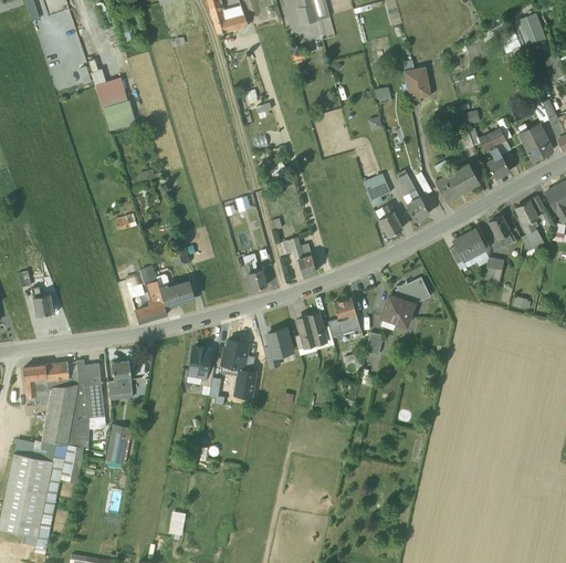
[(24,0),(32,22),(39,20),(31,0),(24,0)]
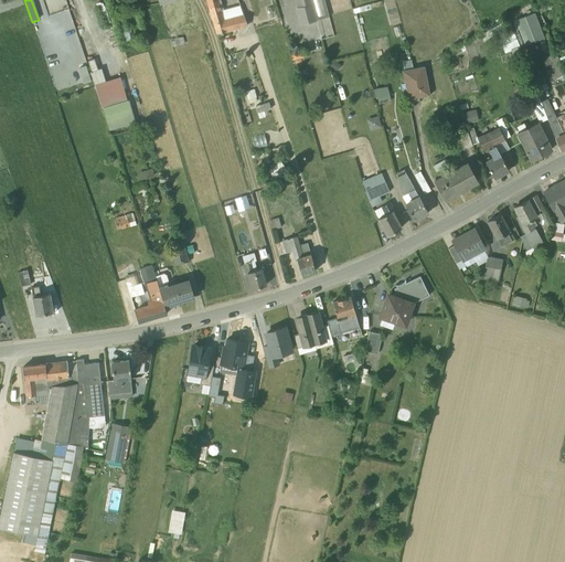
[(160,11),(177,7),(174,0),(157,0),(159,4),(160,11)]
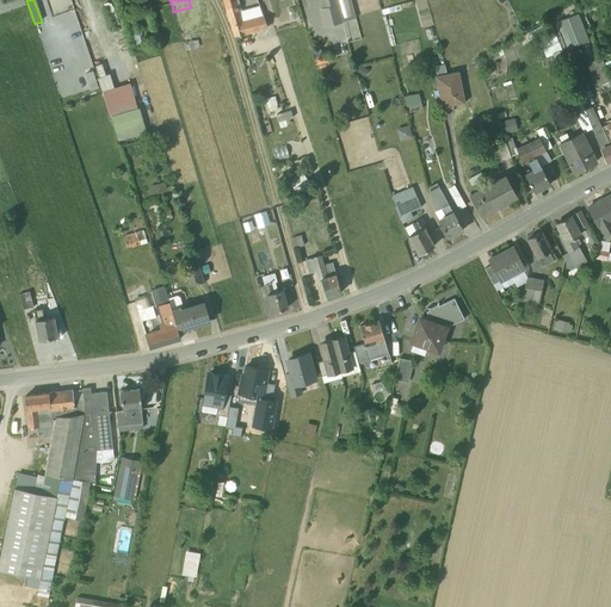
[(223,0),(235,37),(253,32),(250,20),(241,23),(235,0),(223,0)]
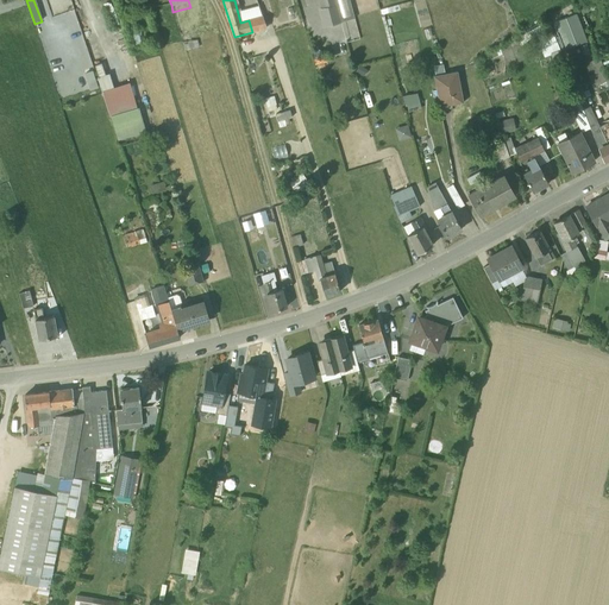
[(319,0),(322,10),(336,6),(333,0),(319,0)]
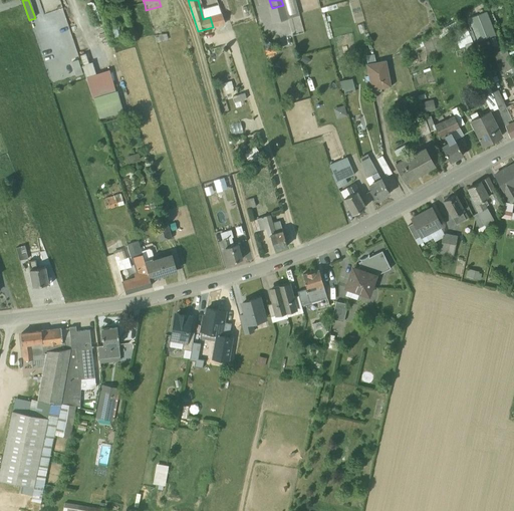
[(294,0),(281,0),(283,5),(287,19),(299,16),(294,0)]
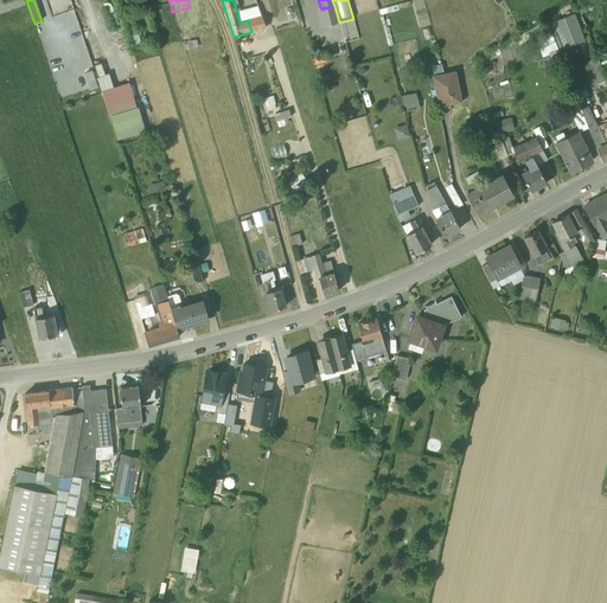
[(334,6),(321,10),(318,10),(323,27),(339,23),(334,6)]
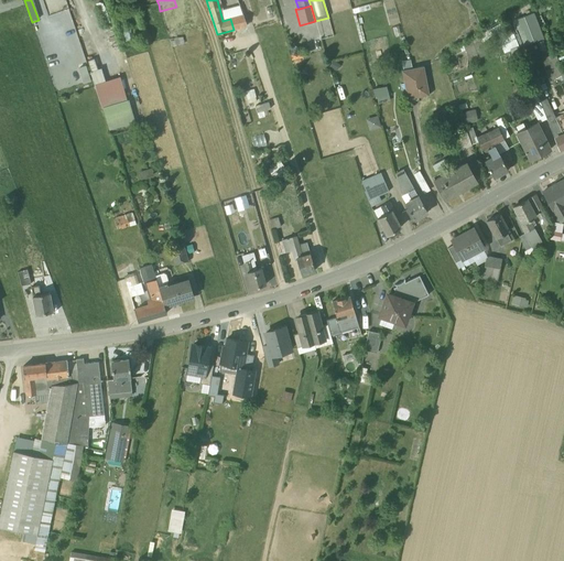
[(243,15),(236,18),(239,28),(247,25),(243,15)]
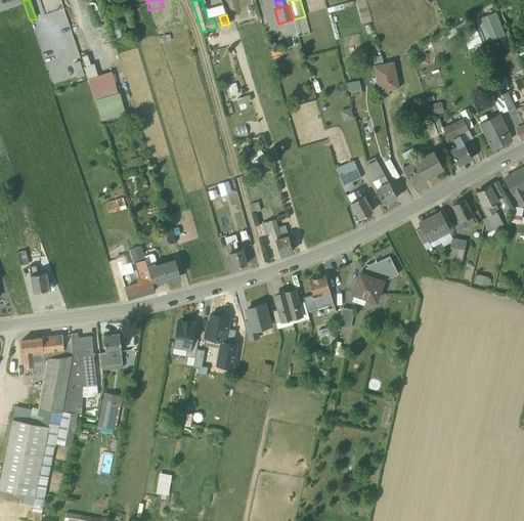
[(520,60),(508,66),(511,72),(522,68),(522,67),(520,60)]
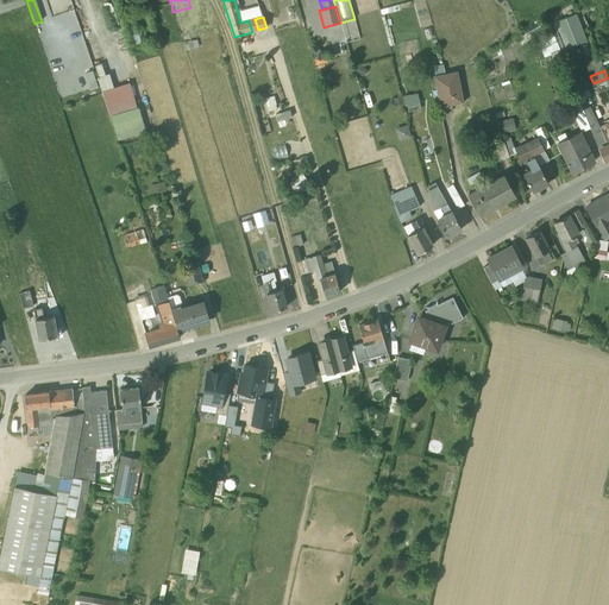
[(457,71),(433,76),(439,107),(463,102),(457,71)]
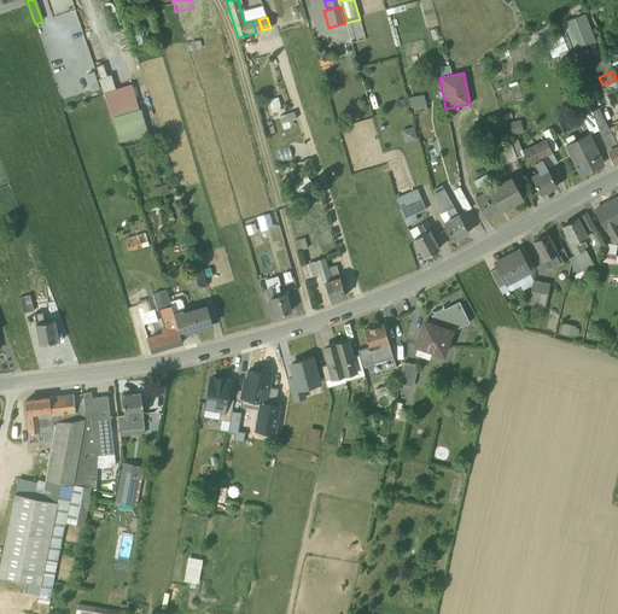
[(132,86),(104,94),(111,120),(112,118),(139,111),(132,86)]
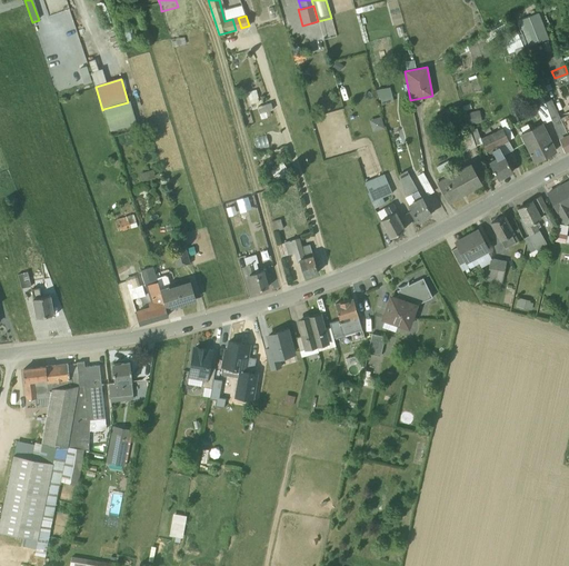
[(258,98),(256,91),(247,93),(249,101),(258,98)]
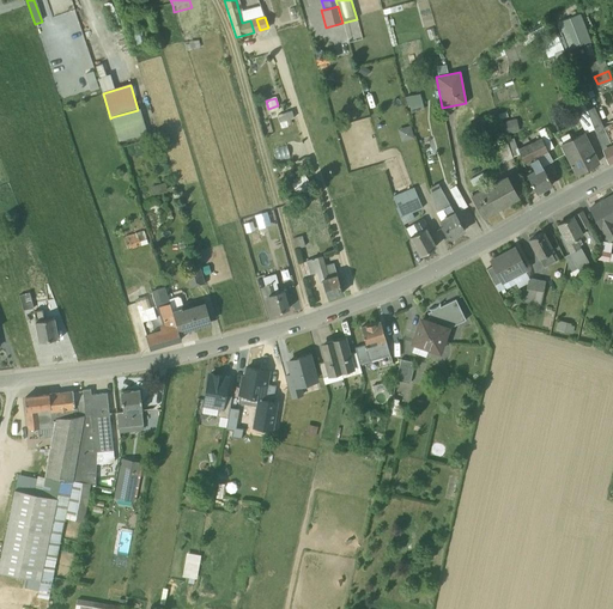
[(138,110),(111,117),(119,142),(146,134),(140,109),(138,110)]
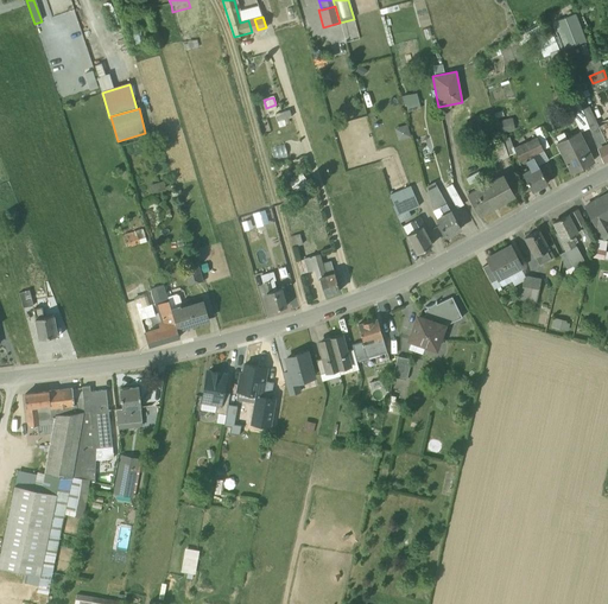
[(582,109),(571,114),(581,132),(589,128),(582,109)]
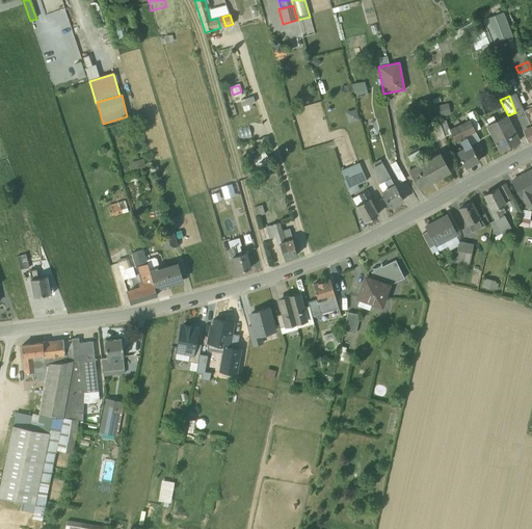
[(531,106),(523,111),(530,128),(531,126),(531,106)]
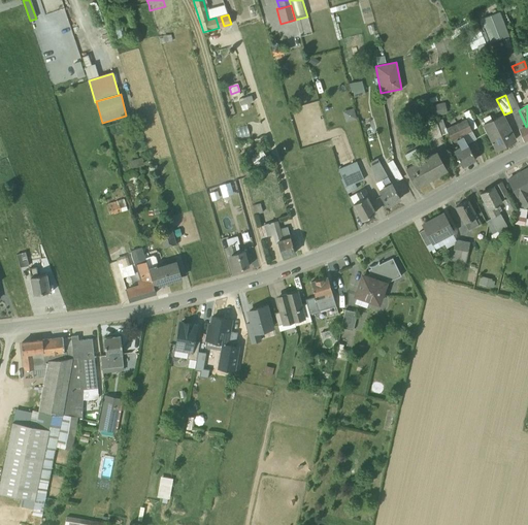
[(447,106),(433,108),(435,119),(449,117),(447,106)]
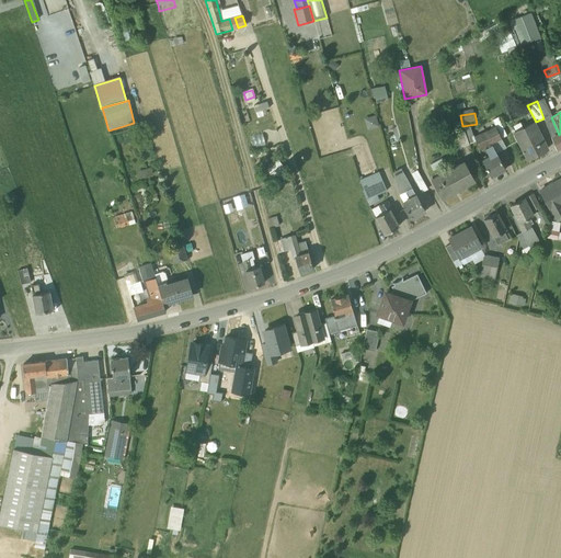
[(506,136),(497,117),(492,121),(494,127),(501,139),(506,136)]
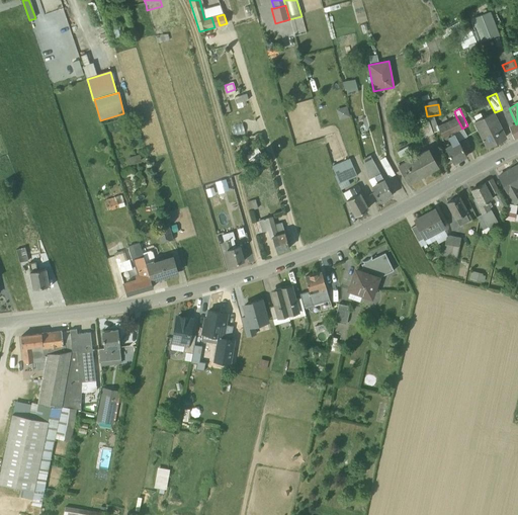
[(505,138),(493,113),(483,117),(484,119),(477,123),(476,121),(475,122),(487,147),(505,138)]
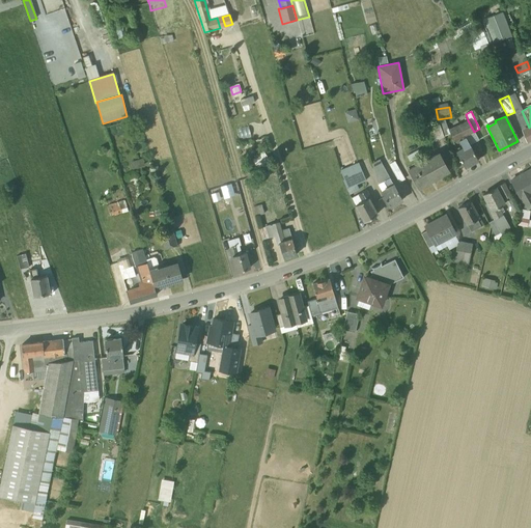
[(468,120),(458,124),(456,119),(451,121),(453,128),(448,130),(450,134),(453,141),(464,136),(473,132),(474,132),(468,120)]
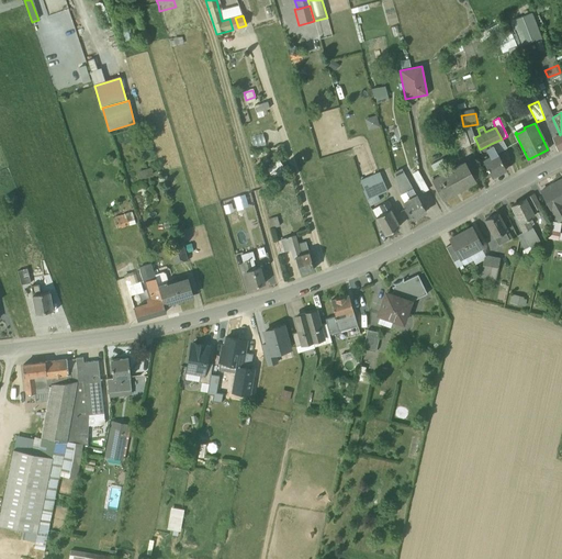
[(470,127),(464,130),(465,132),(469,144),(476,142),(474,137),(470,127)]
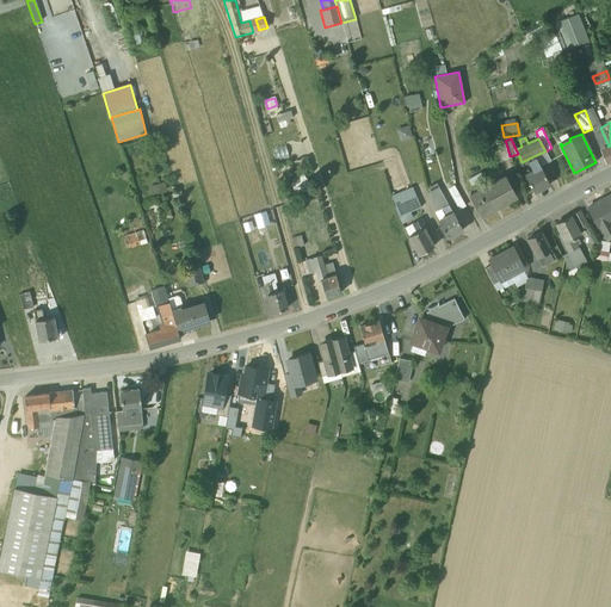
[(506,143),(489,148),(494,162),(511,158),(510,156),(506,143)]
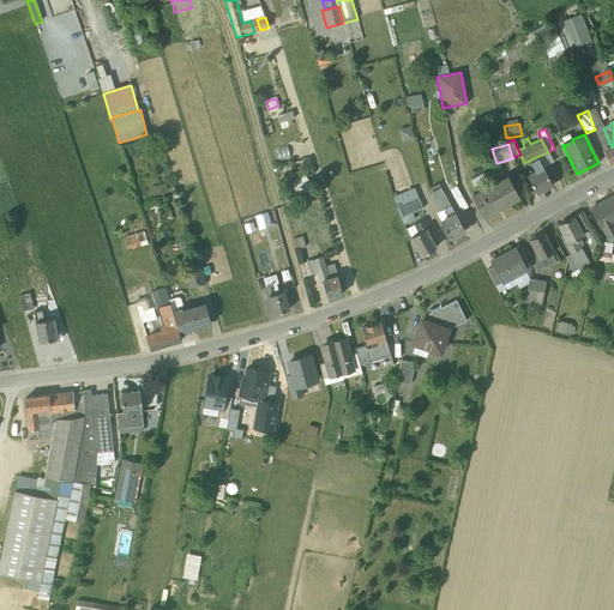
[(613,145),(612,148),(603,151),(608,162),(613,158),(613,145)]
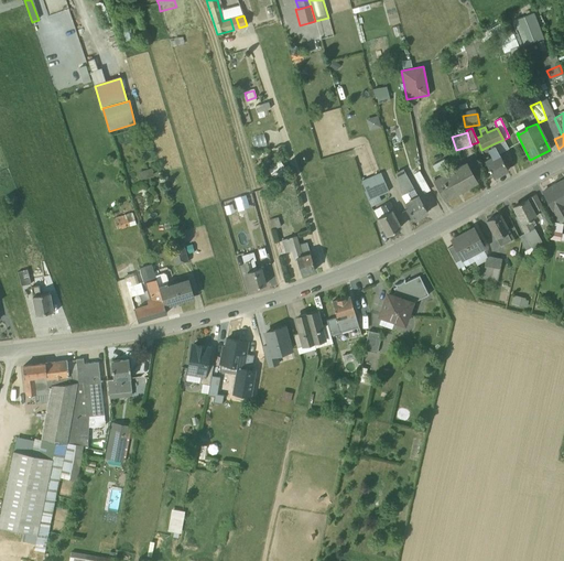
[(502,140),(492,144),(494,147),(495,147),(498,154),(508,149),(502,140)]
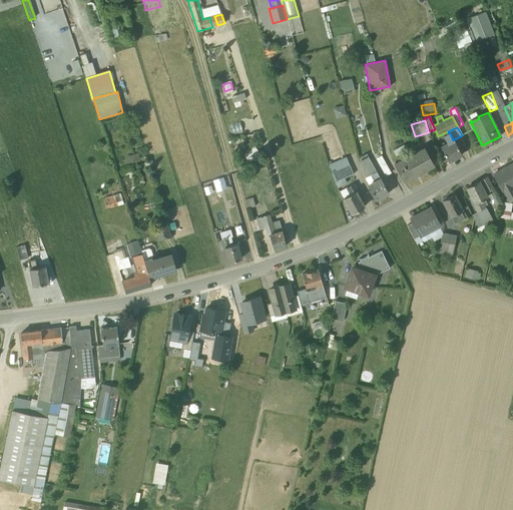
[(453,140),(450,133),(449,133),(444,136),(447,143),(440,146),(448,162),(461,155),(453,140)]
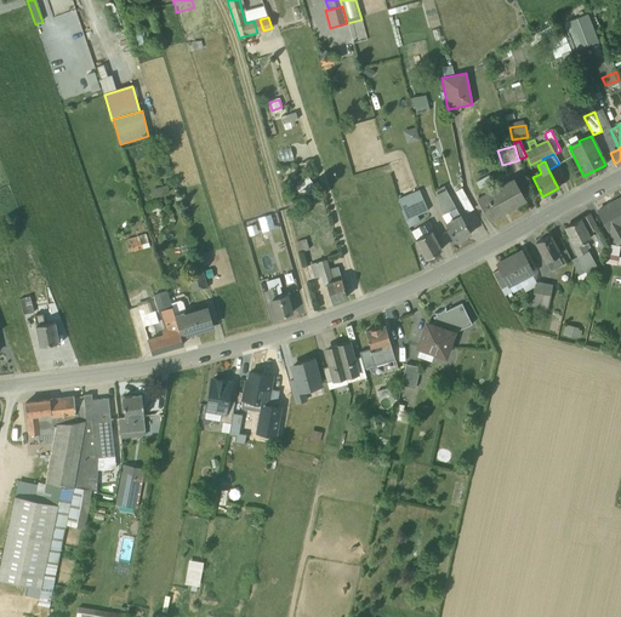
[(512,180),(477,199),(489,220),(524,200),(512,180)]
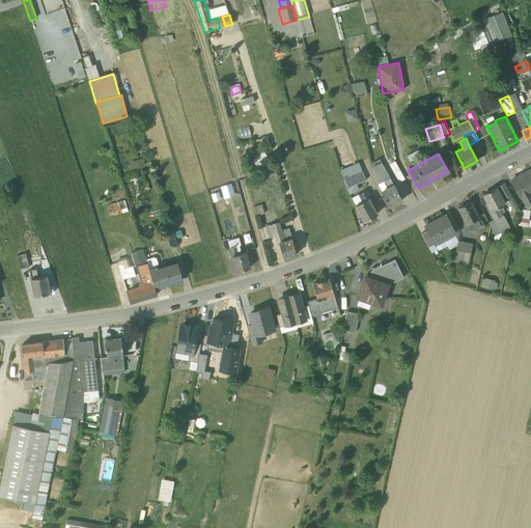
[(395,161),(389,164),(398,183),(404,181),(395,161)]
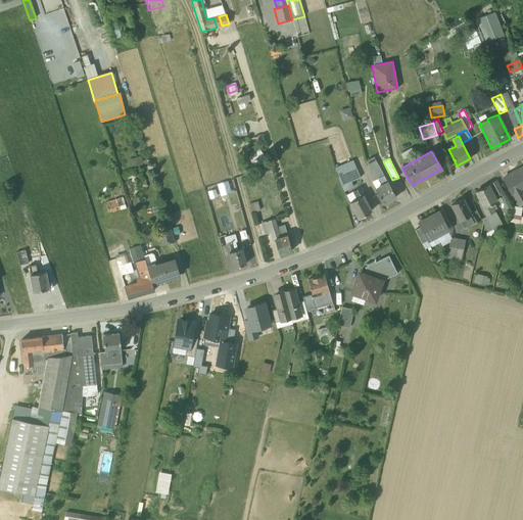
[(351,164),(336,171),(339,177),(346,174),(354,171),(351,164)]
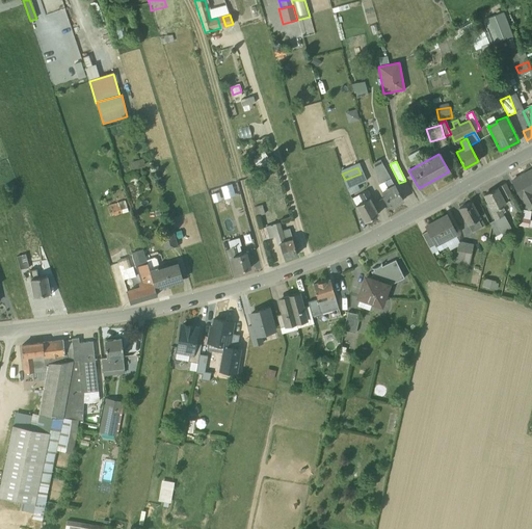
[(383,167),(374,170),(378,184),(390,178),(383,167)]
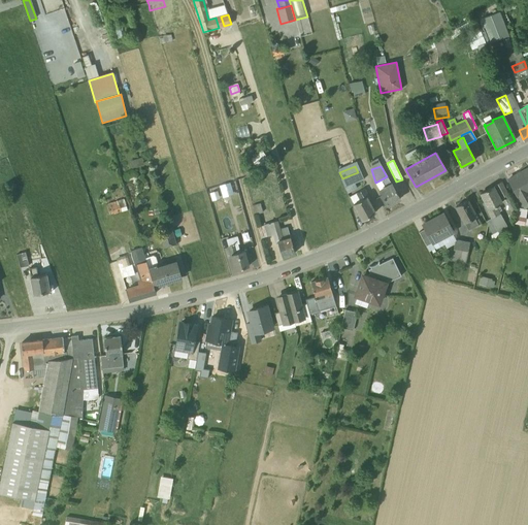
[(527,170),(518,176),(517,174),(508,178),(522,205),(527,201),(527,170)]
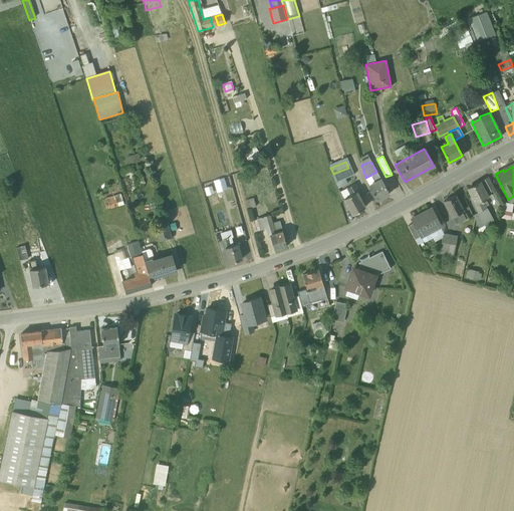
[(348,168),(340,171),(344,179),(353,175),(350,167),(348,168)]
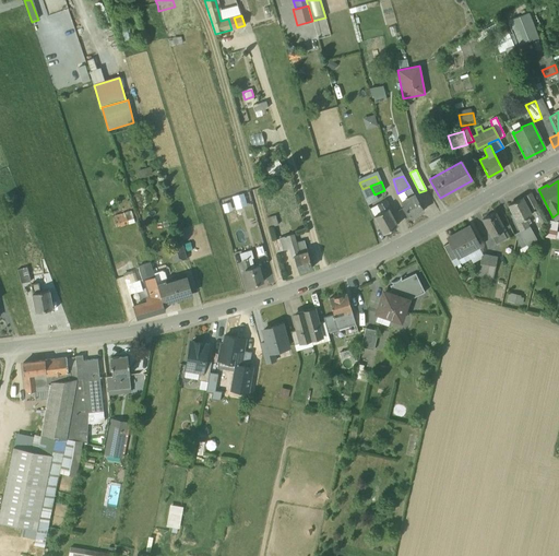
[(363,189),(361,190),(365,198),(375,194),(370,186),(363,189)]
